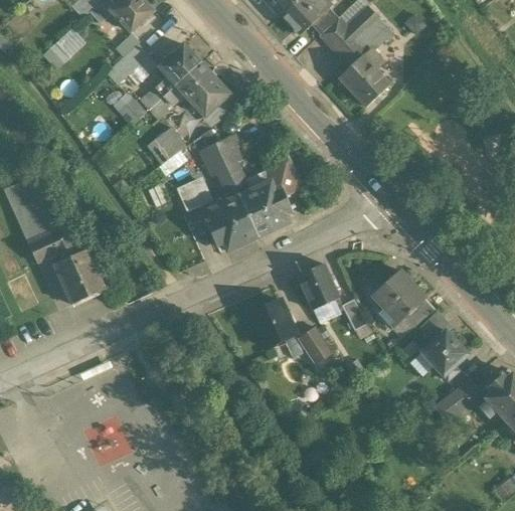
[(121,0),(118,3),(112,9),(121,18),(119,19),(121,20),(122,19),(132,29),(154,9),(146,0),(121,0)]
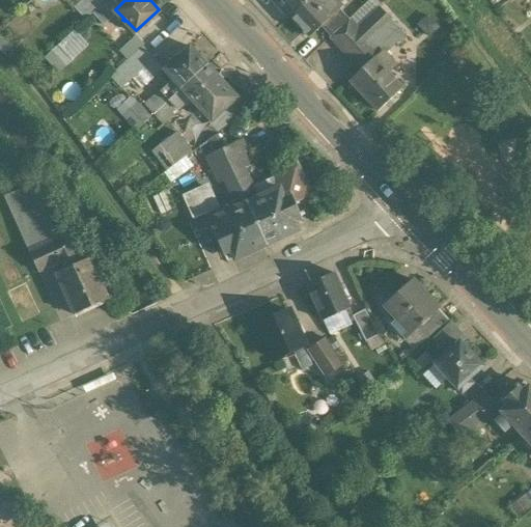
[(275,0),(288,15),(303,0),(275,0)]
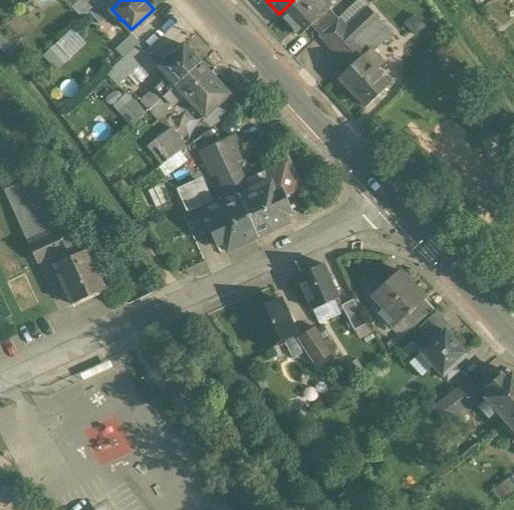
[(329,5),(323,0),(293,0),(279,14),(297,34),(310,23),(327,7),(329,5)]
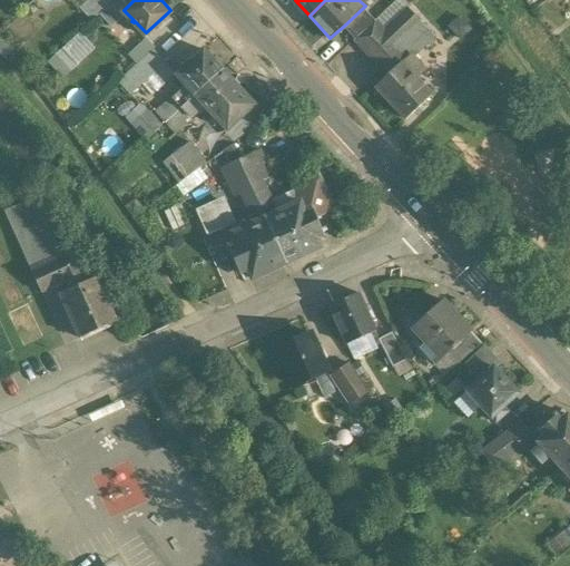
[(383,29),(364,48),(375,61),(420,20),(408,7),(383,29)]
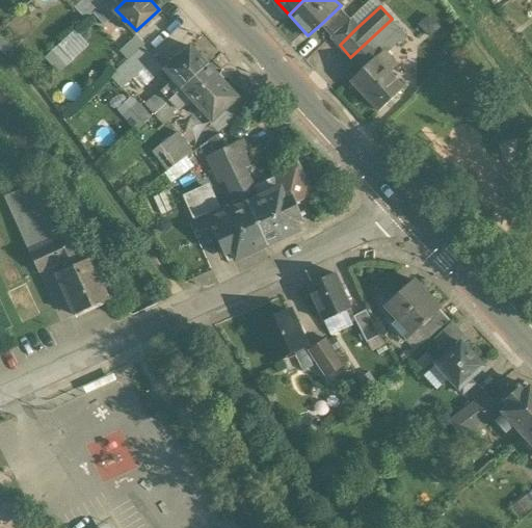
[(349,18),(339,7),(321,24),(330,34),(349,18)]
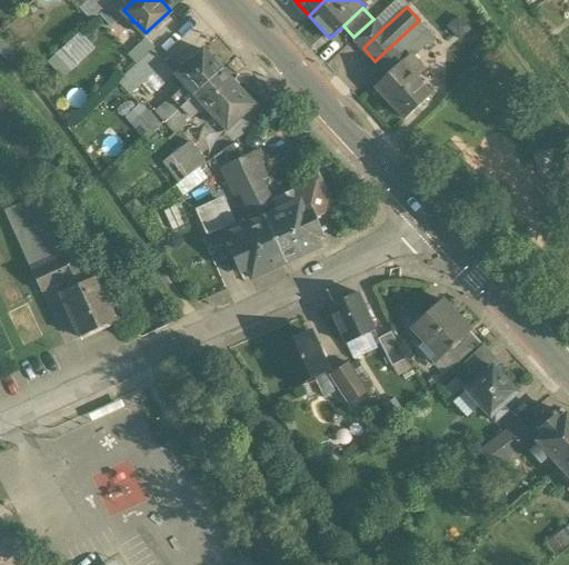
[(123,10),(105,27),(115,37),(131,21),(133,20),(123,10)]
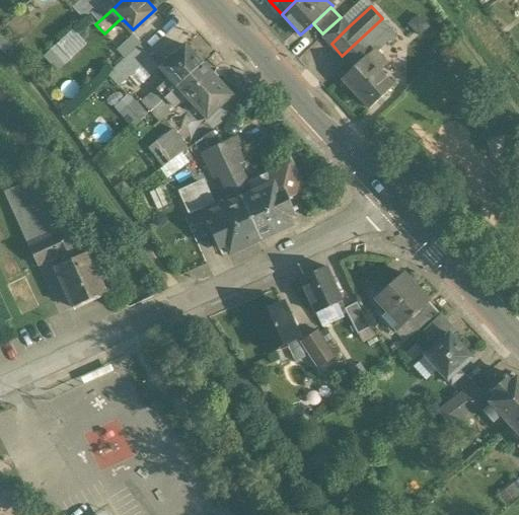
[(341,17),(322,33),(331,44),(349,26),(341,17)]
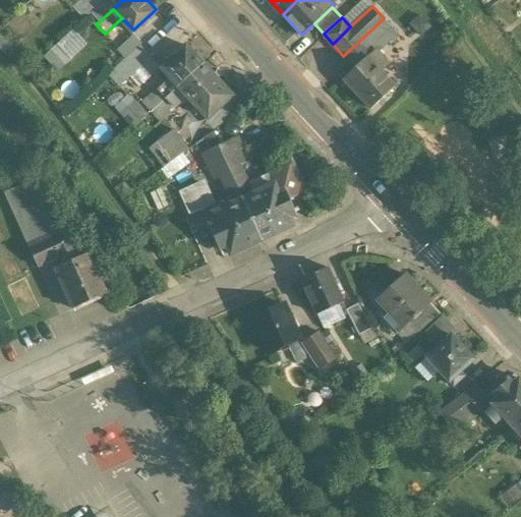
[(384,18),(343,56),(353,67),(373,48),(374,49),(395,31),(384,18)]
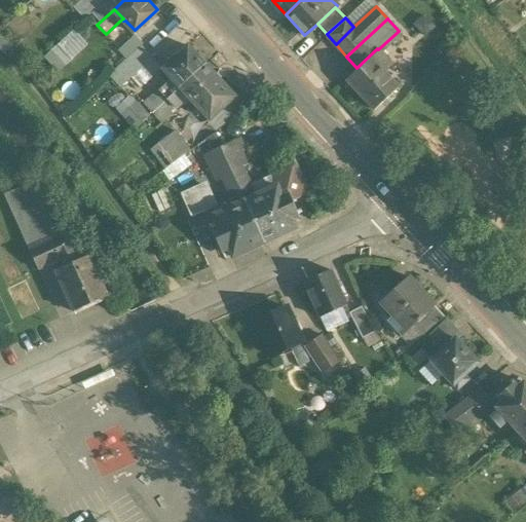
[(73,25),(47,48),(61,62),(86,38),(73,25)]
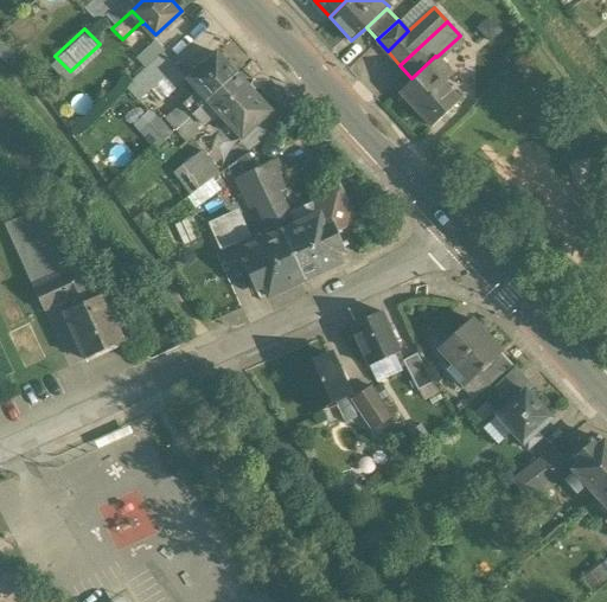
[(164,50),(128,84),(141,97),(157,83),(177,63),(164,50)]
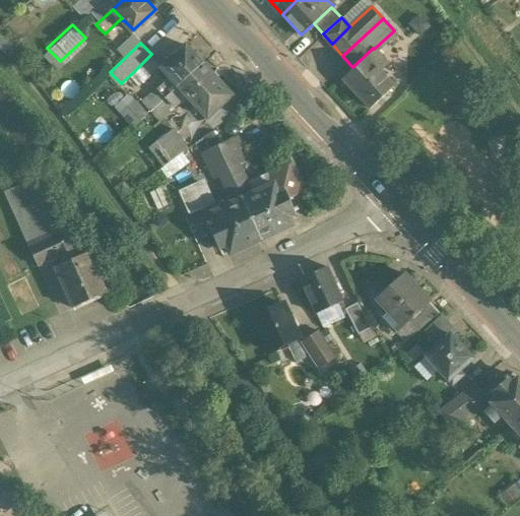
[(203,61),(187,43),(161,65),(171,75),(142,100),(150,110),(203,61)]
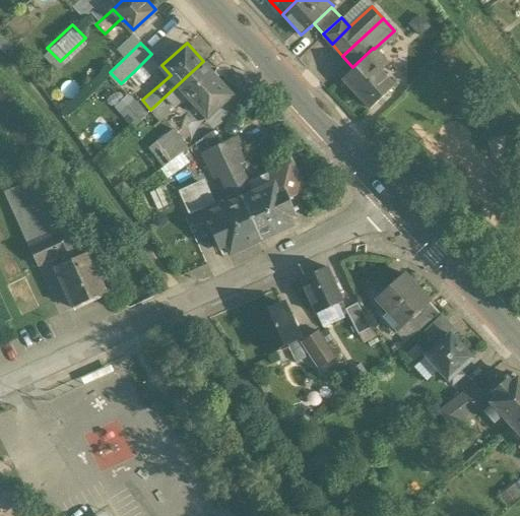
[(352,67),(341,77),(368,108),(392,84),(375,65),(383,58),(374,49),(373,48),(352,67)]
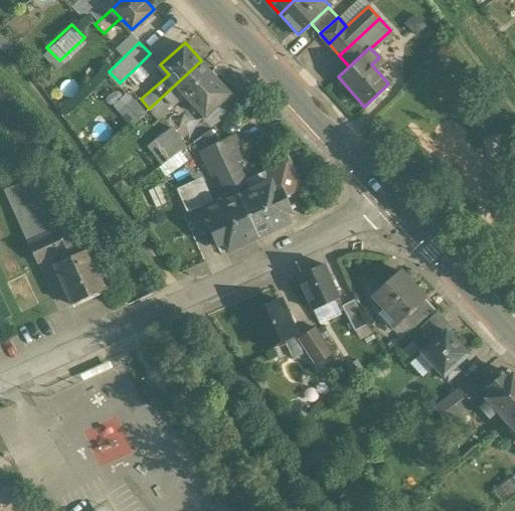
[(160,64),(150,53),(133,70),(143,80),(160,64)]
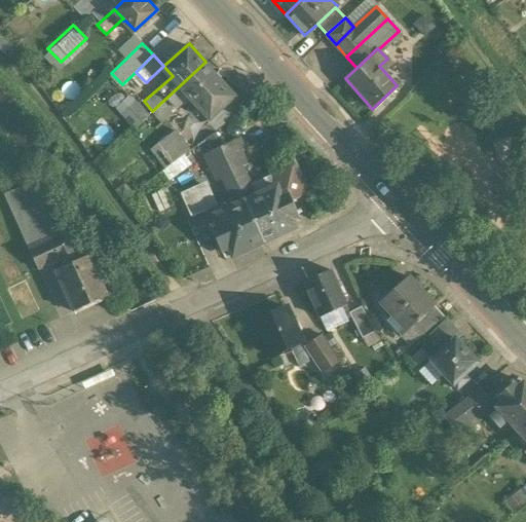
[(235,96),(205,62),(152,111),(161,120),(190,95),(211,118),(235,96)]
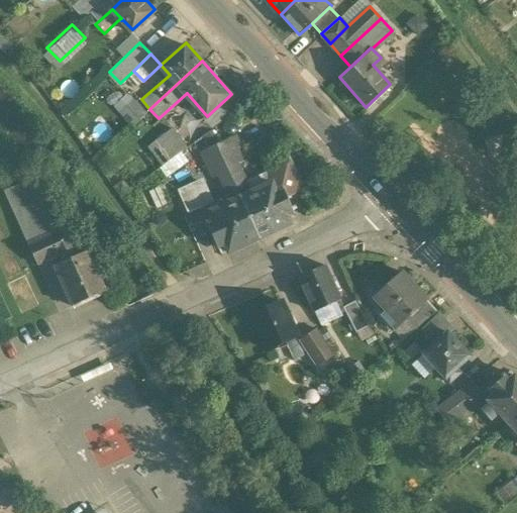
[(174,127),(151,144),(164,163),(187,145),(174,127)]
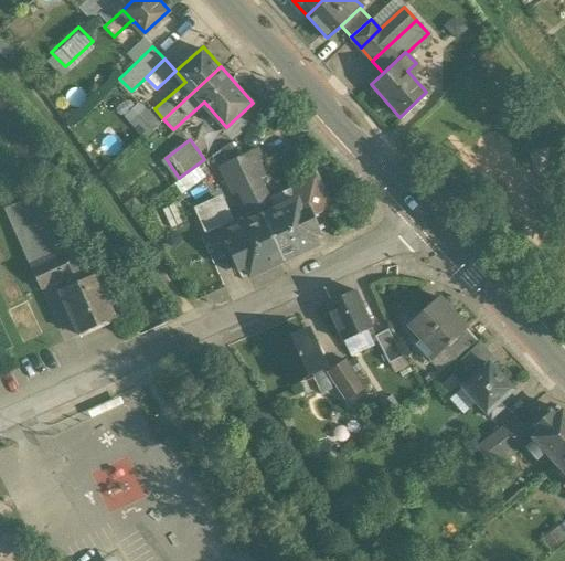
[(222,146),(228,160),(236,157),(230,140),(222,146)]
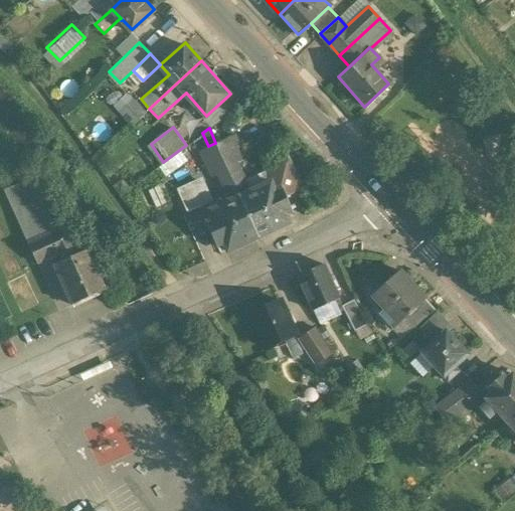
[(234,134),(215,143),(225,166),(235,161),(235,162),(241,159),(236,146),(239,145),(234,134)]
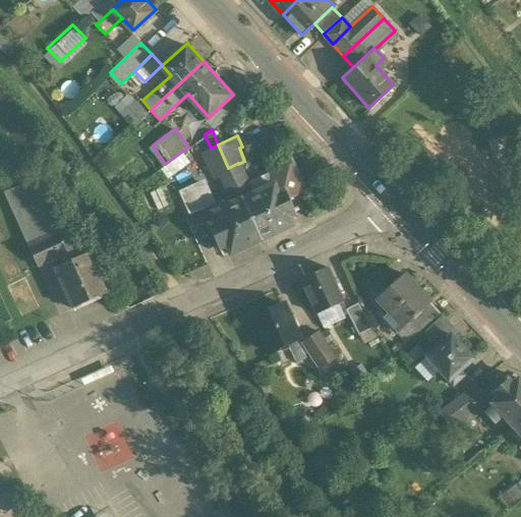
[(228,168),(218,145),(211,148),(204,152),(214,175),(221,172),(221,171),(228,168)]
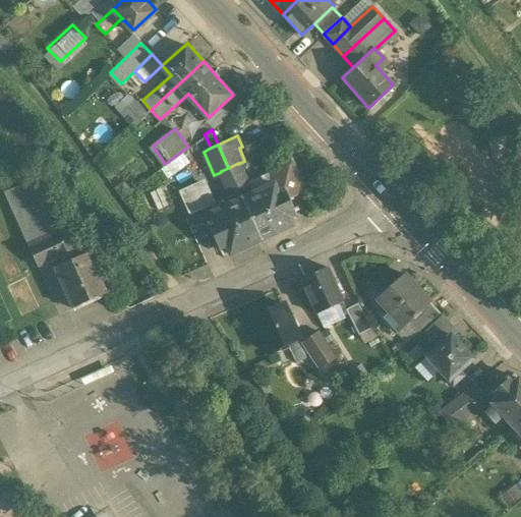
[(289,160),(274,167),(271,180),(273,183),(251,192),(241,197),(259,238),(292,224),(288,216),(295,213),(287,194),(294,190),(297,177),(289,160)]
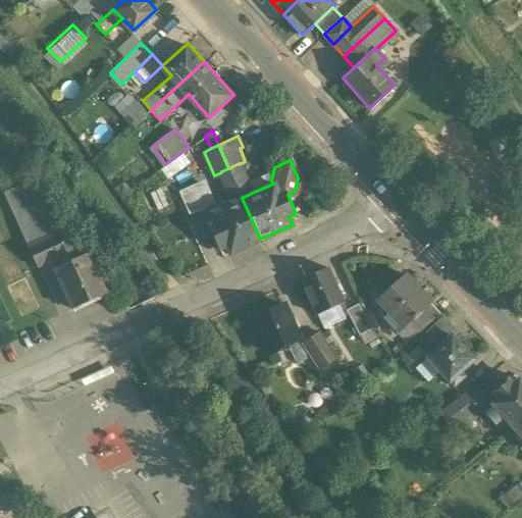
[(239,164),(239,163),(228,168),(242,198),(252,193),(239,164)]
